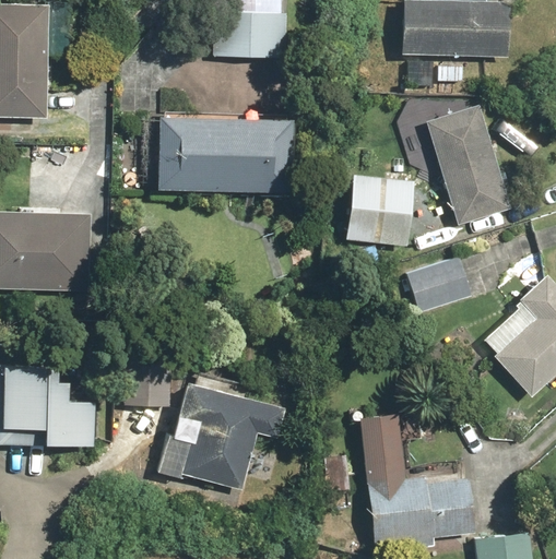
[(286,57),(288,13),(283,12),(283,0),(212,0),(211,55),(286,57)]
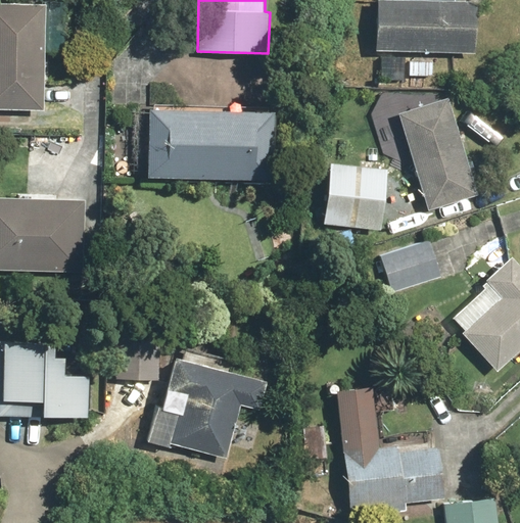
[(475,1),(454,0),(378,0),(377,49),(474,53),(475,1)]
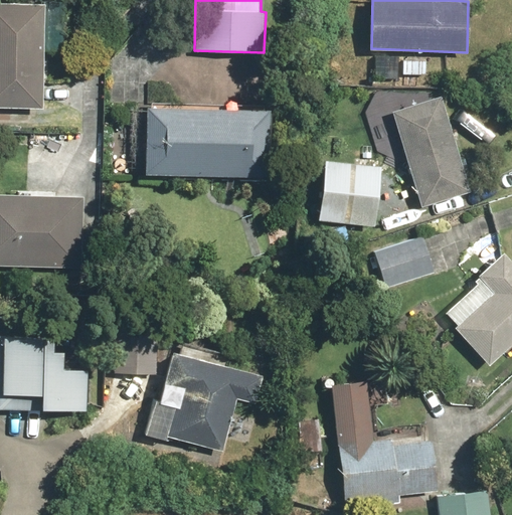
[(66,52),(68,5),(0,2),(0,105),(43,107),(45,51),(66,52)]
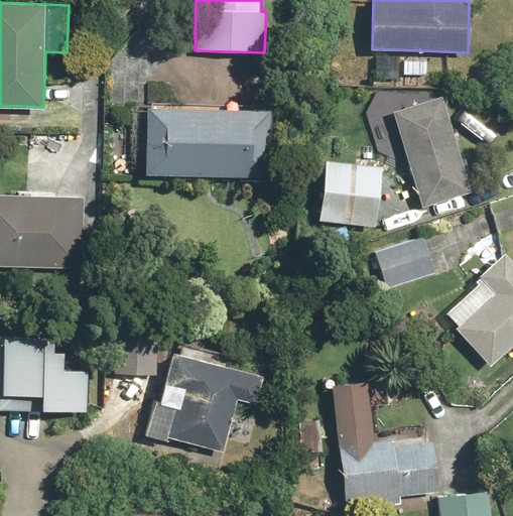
[(427,77),(428,60),(403,59),(403,57),(376,56),(375,79),(402,80),(402,76),(427,77)]
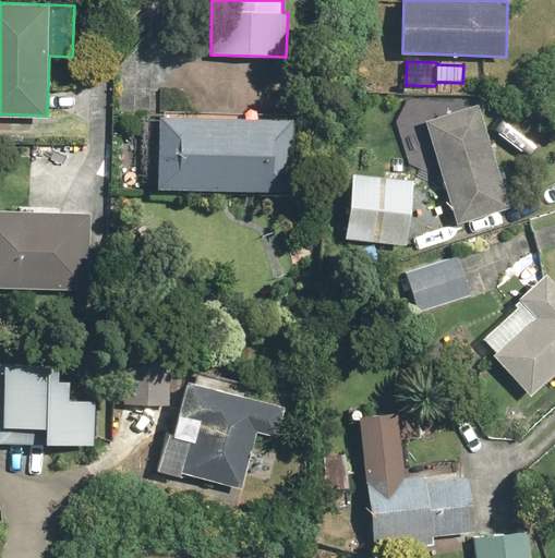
[(480,106),(424,123),(458,226),(513,207),(480,106)]
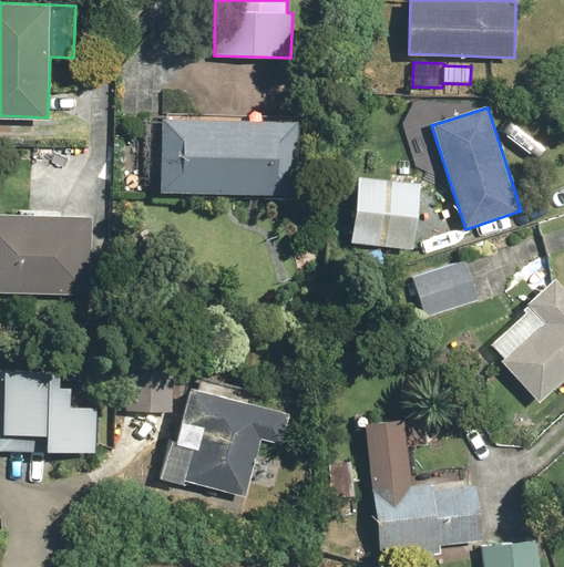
[(161,117),(157,192),(304,199),(307,124),(161,117)]
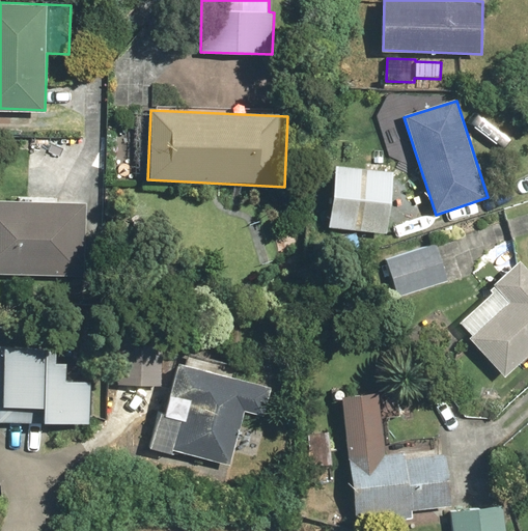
[(389,231),(392,170),(333,167),(331,228),(389,231)]
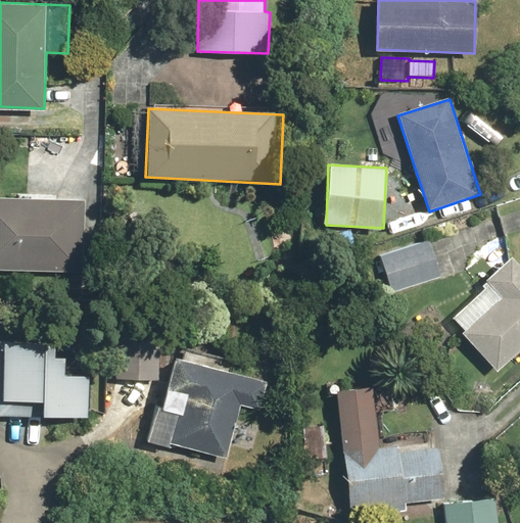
[(0,195),(0,270),(85,274),(88,199),(0,195)]
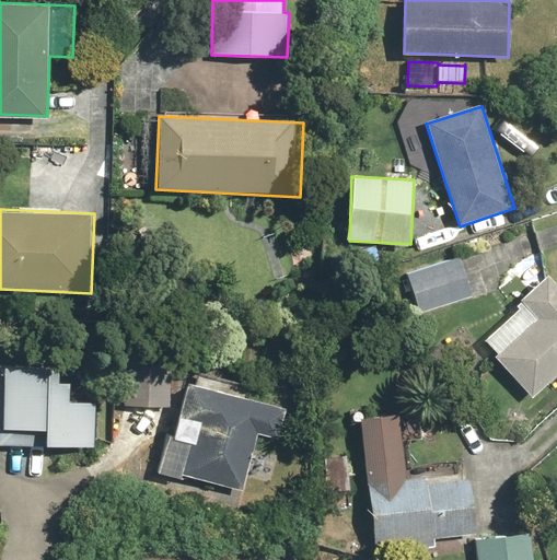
[(409,276),(422,313),(474,294),(461,257),(409,276)]
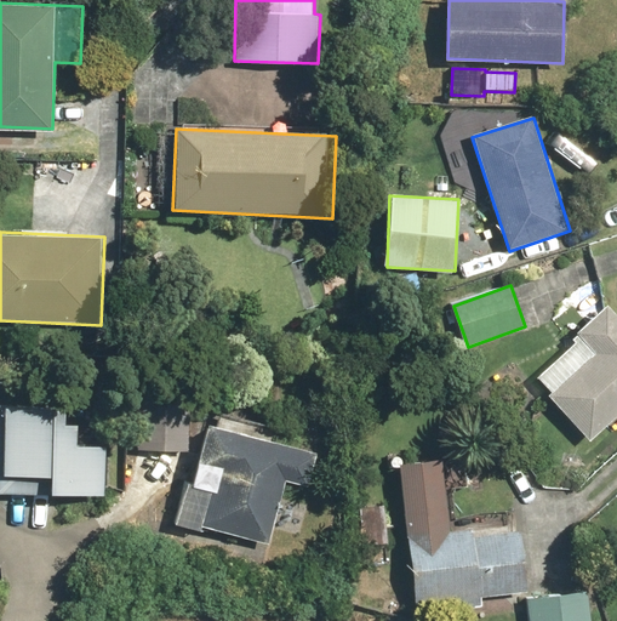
[(590,443),(616,417),(616,311),(609,302),(576,332),(581,337),(537,377),(550,393),(548,396),(590,443)]
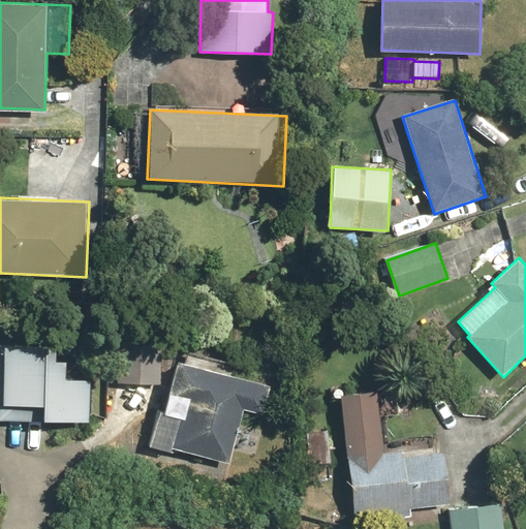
[(161,373),(163,335),(120,332),(117,382),(155,385),(156,373),(161,373)]
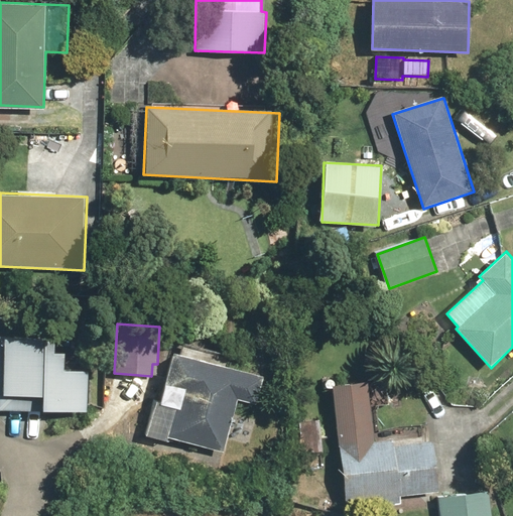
[(0,350),(0,395),(39,397),(38,410),(85,412),(87,358),(87,342),(0,339),(0,350)]
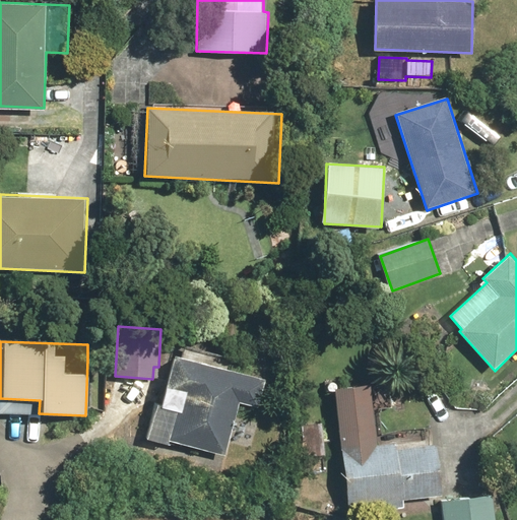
[(162,406),(154,405),(147,440),(169,445),(170,442),(228,454),(239,403),(259,407),(265,376),(173,355),(166,388),(162,406)]
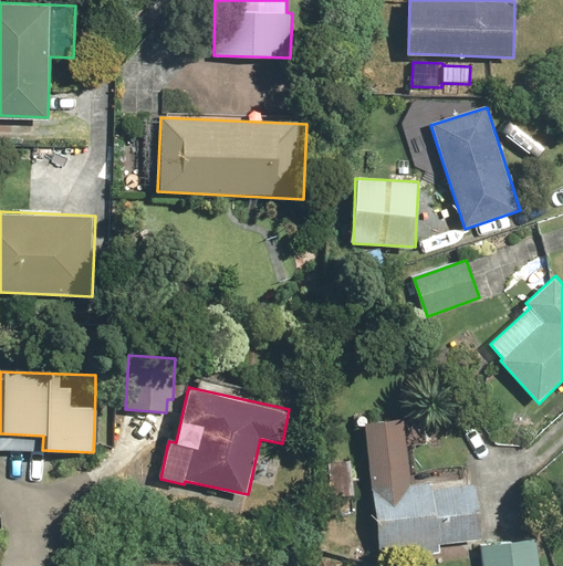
[(405,421),(366,425),(379,549),(420,545),(421,555),(442,553),(441,543),(482,540),(476,479),(412,485),(405,421)]
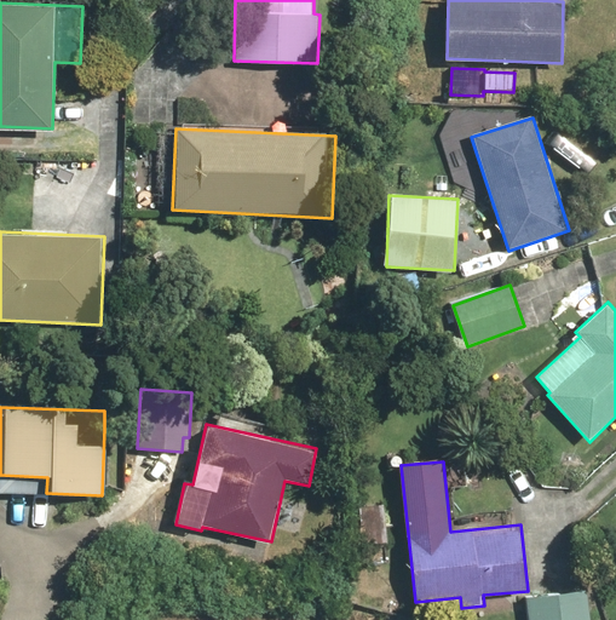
[(529,597),(530,619),(591,619),(589,592),(529,597)]
